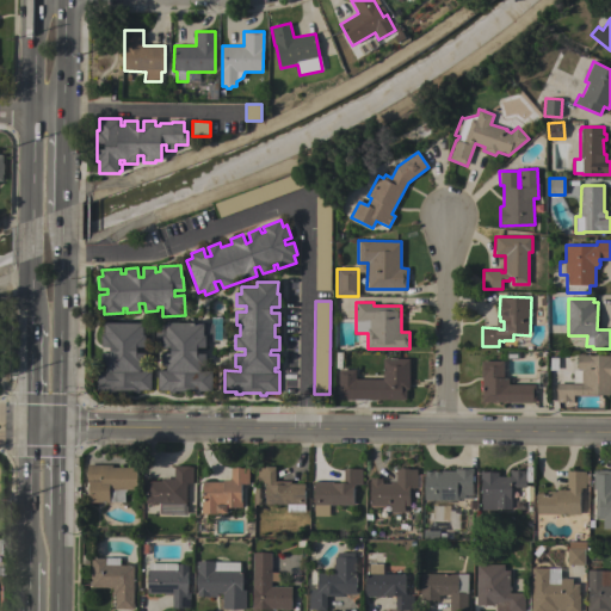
[(158,370),(167,370),(167,365),(162,365),(162,353),(172,353),(172,347),(162,347),(162,341),(155,341),(155,320),(173,320),(173,322),(214,323),(214,341),(207,341),(207,349),(198,349),(198,353),(207,353),(207,371),(213,371),(211,392),(199,392),(199,394),(193,394),(193,392),(174,392),(174,394),(170,393),(170,390),(158,390),(158,370)]
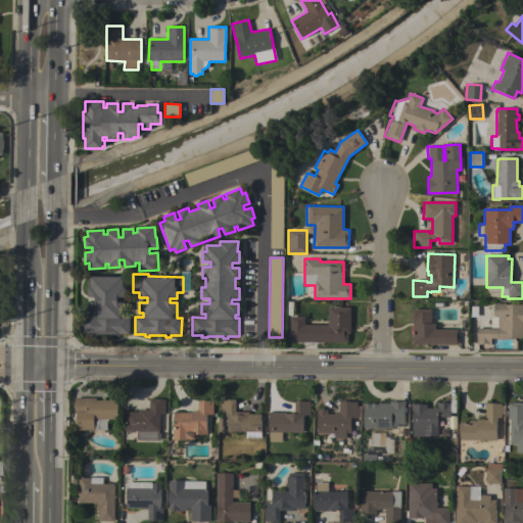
[(124,276),(124,287),(125,287),(125,297),(117,297),(117,302),(125,302),(125,308),(121,308),(121,317),(130,317),(130,334),(120,334),(120,336),(114,336),(114,335),(99,335),(99,336),(92,336),(92,334),(83,334),(83,318),(88,318),(88,301),(95,301),(95,297),(88,297),(88,286),(90,286),(90,276),(124,276)]
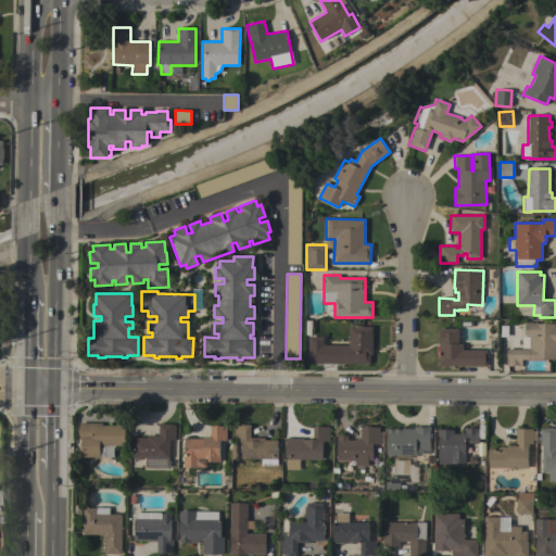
[(555,350),(555,361),(522,361),(522,366),(506,366),(507,350),(521,350),(521,337),(526,337),(526,323),(546,323),(546,321),(555,321),(555,350)]
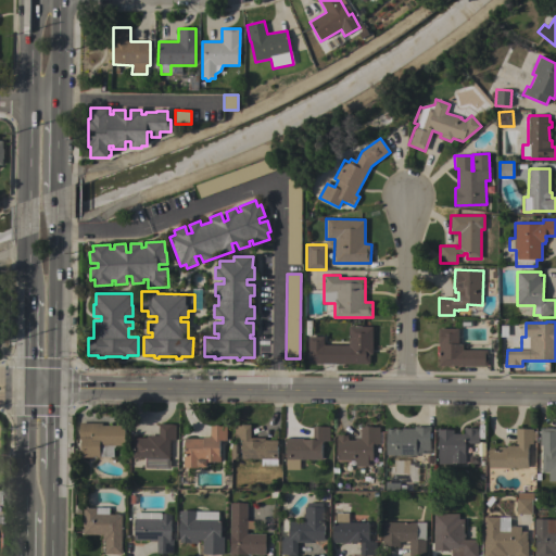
[(308,364),(308,337),(324,337),(324,345),(349,345),(349,327),(373,327),(373,355),(370,355),(370,364),(308,364)]
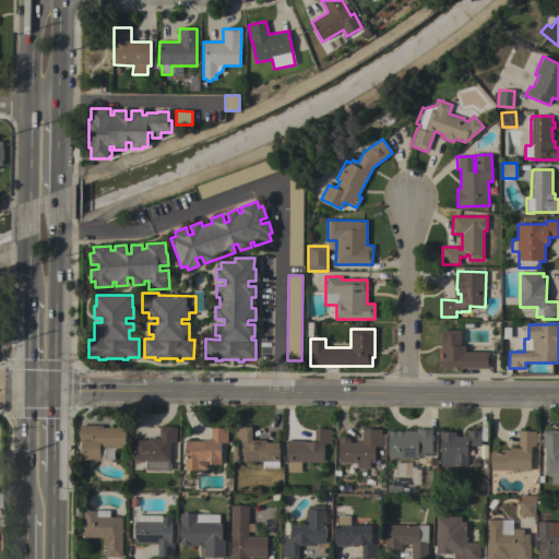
[(441,368),(441,346),(440,346),(440,330),(461,330),(461,346),(465,346),(465,352),(490,352),(490,369),(441,368)]
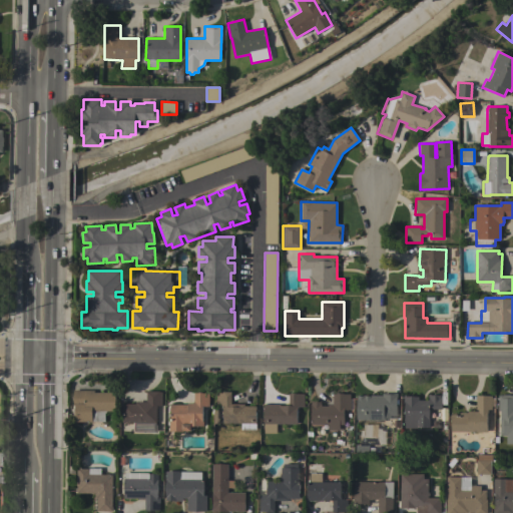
[(104,422),(74,421),(74,406),(73,406),(73,390),(94,391),(94,392),(116,393),(115,411),(107,411),(105,414),(104,422)]
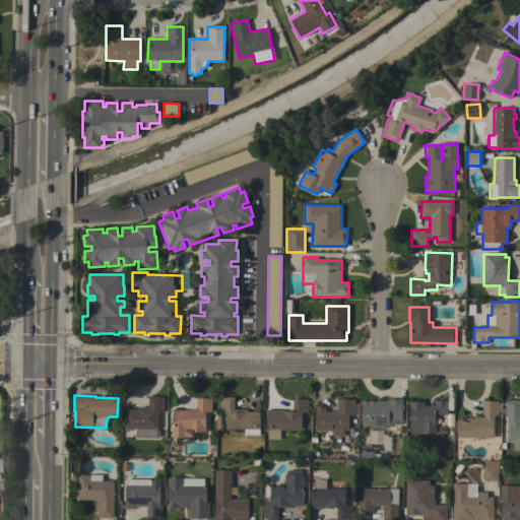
[(164,411),(158,411),(158,429),(157,429),(157,431),(159,431),(159,438),(156,438),(136,438),(136,429),(129,429),(129,431),(126,431),(126,428),(124,428),(124,409),(137,409),(137,407),(148,407),(148,396),(161,396),(164,397),(164,411)]
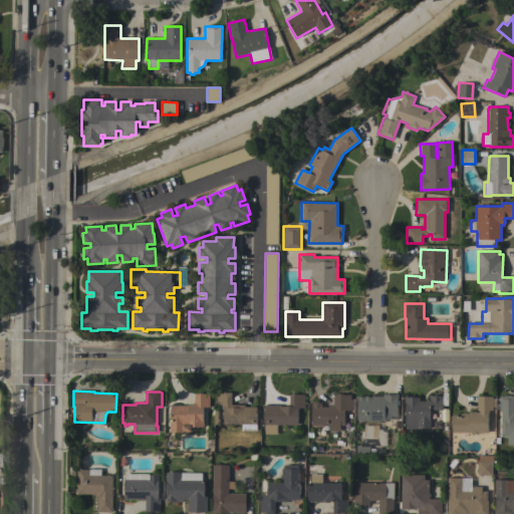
[(188,406),(188,404),(193,404),(194,403),(194,394),(198,394),(198,393),(202,393),(202,394),(209,394),(209,407),(203,407),(203,422),(204,422),(204,427),(192,427),(192,432),(183,432),(170,432),(170,421),(171,421),(171,405),(188,406)]
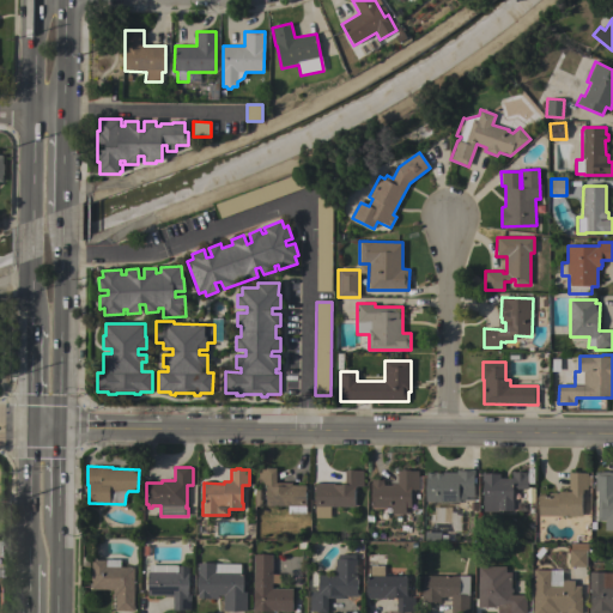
[(305,514),(287,514),(287,505),(266,505),(266,487),(265,487),(265,485),(258,485),(259,469),(266,469),(266,468),(277,468),(277,483),(292,483),(292,485),(305,485),(305,514)]
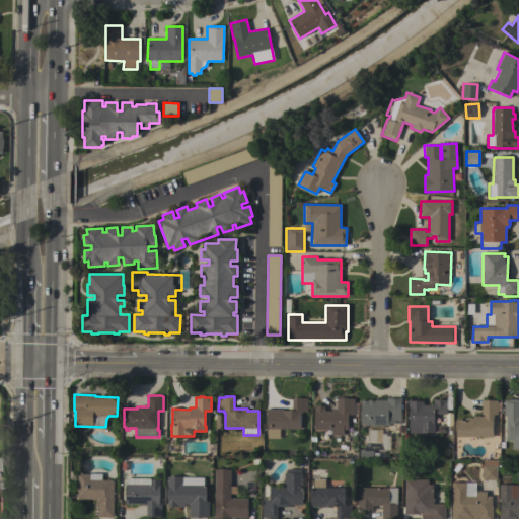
[(267,409),(282,409),(282,410),(289,410),(292,410),(292,397),(295,397),(299,397),(299,398),(307,398),(307,412),(301,412),(301,414),(300,414),(300,429),(280,429),(280,438),(267,438),(267,409)]
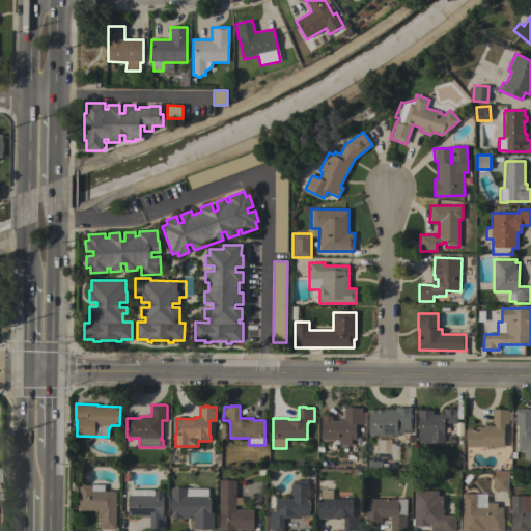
[(322,416),(332,416),(332,420),(338,420),(338,419),(344,419),(344,408),(347,408),(347,407),(356,407),(356,408),(362,408),(362,424),(357,424),(357,427),(356,427),(356,440),(352,440),(352,445),(339,445),(339,439),(322,439),(322,416)]
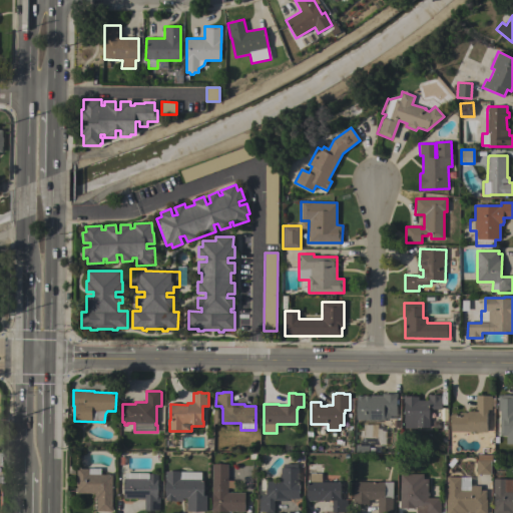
[(356,420),(357,396),(363,396),(363,395),(364,395),(364,396),(370,396),(370,395),(382,395),(382,393),(398,393),(397,400),(396,400),(396,415),(390,415),(390,418),(388,418),(388,420),(356,420)]
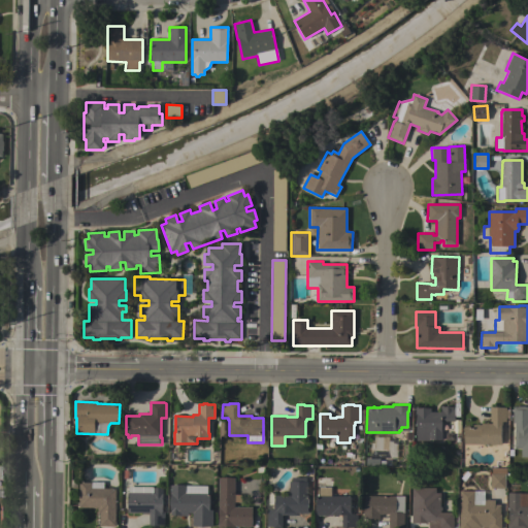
[(417,414),(416,414),(416,407),(431,407),(431,411),(439,411),(439,405),(455,406),(454,421),(441,421),(441,431),(441,440),(430,440),(416,440),(417,414)]
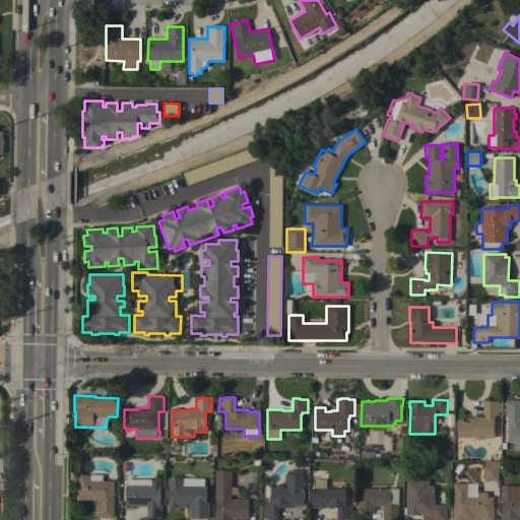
[(507,416),(505,416),(506,400),(511,400),(511,399),(517,400),(519,400),(519,450),(513,450),(513,442),(507,442),(507,416)]
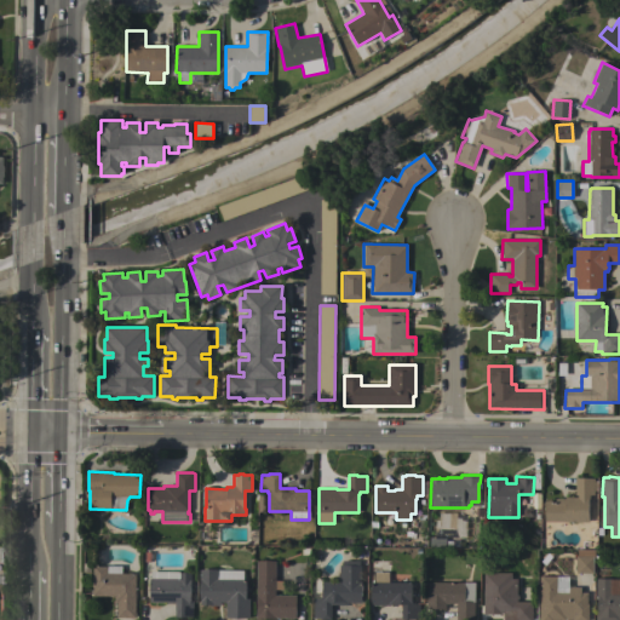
[(545,507),(544,507),(544,501),(556,501),(556,499),(566,499),(564,497),(578,497),(578,495),(575,495),(575,478),(595,478),(595,481),(597,481),(597,491),(593,491),(593,494),(590,494),(590,500),(589,500),(589,522),(580,522),(580,523),(575,523),(575,522),(545,522),(545,507)]
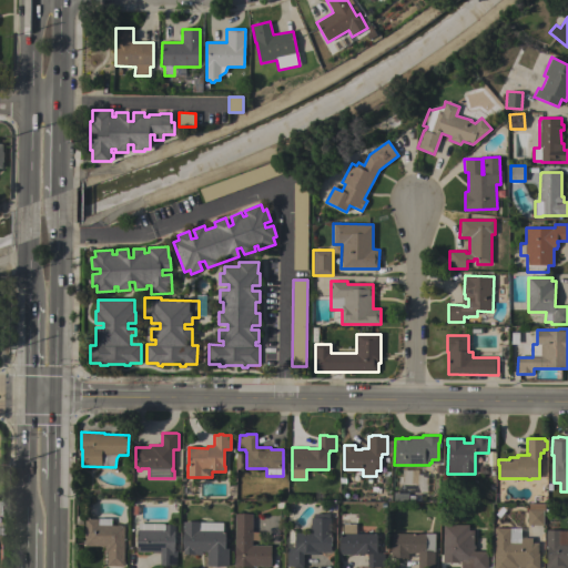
[(244,468),(244,450),(235,450),(236,468),(244,468)]
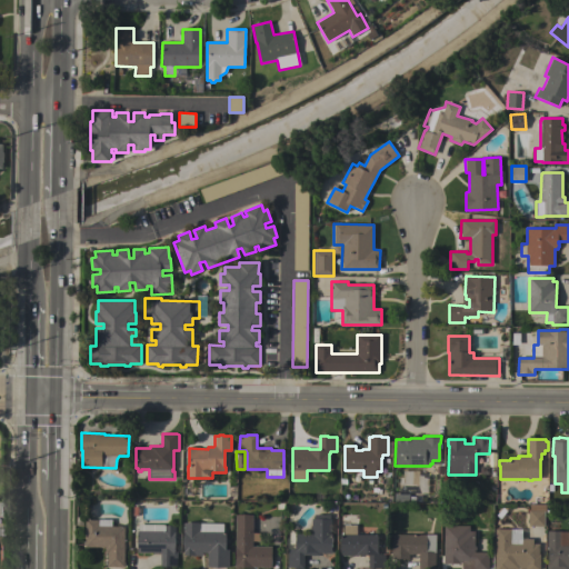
[(393,502),(393,492),(397,492),(397,493),(409,493),(409,496),(416,495),(416,502),(393,502)]
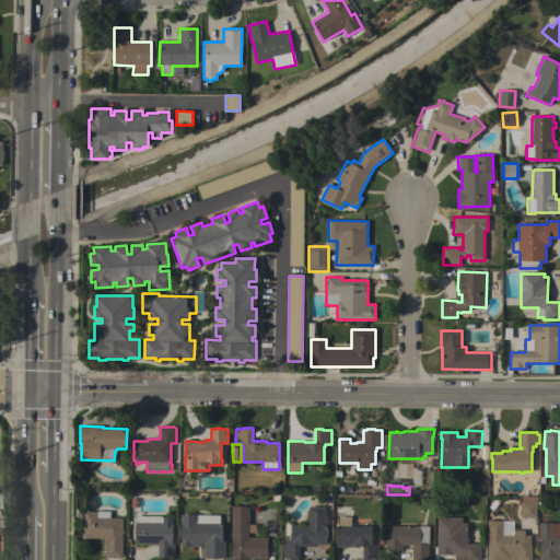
[(537,497),(537,503),(536,503),(535,517),(520,517),(521,502),(521,497),(537,497)]
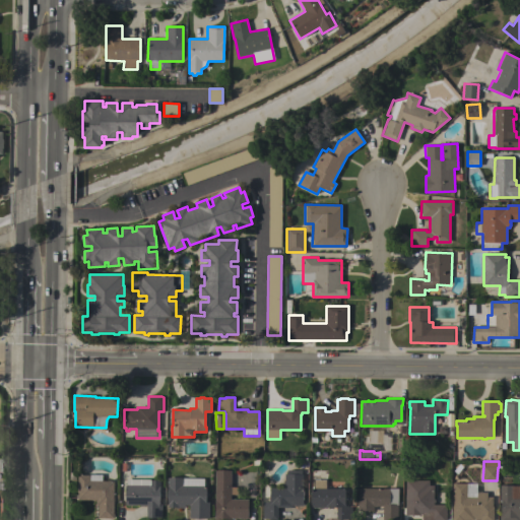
[(215,470),(231,470),(231,488),(237,488),(237,497),(231,497),(231,499),(248,499),(248,518),(246,518),(246,519),(241,519),(241,518),(232,518),(214,518),(215,470)]
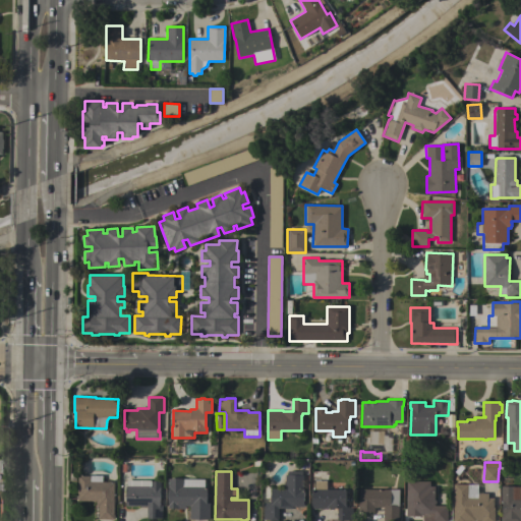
[(263,503),(271,503),(271,488),(285,488),(285,475),(288,475),(288,471),(303,471),(303,501),(304,501),(304,504),(303,504),(303,507),(292,507),(292,509),(278,509),(278,520),(269,520),(269,519),(263,519),(263,503)]
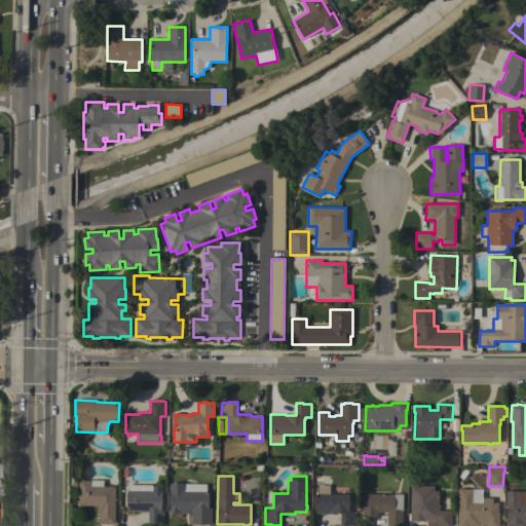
[(115,520),(115,524),(99,524),(99,511),(97,511),(97,505),(78,505),(79,481),(90,481),(90,480),(104,480),(104,487),(109,487),(109,486),(112,486),(112,487),(115,487),(115,520)]
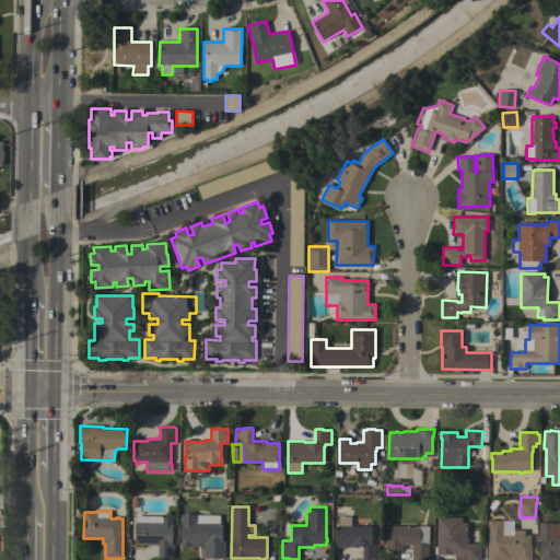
[(225,558),(203,558),(203,545),(199,544),(199,547),(190,547),(190,546),(181,546),(181,525),(181,515),(220,515),(219,524),(222,524),(222,540),(225,540),(225,558)]
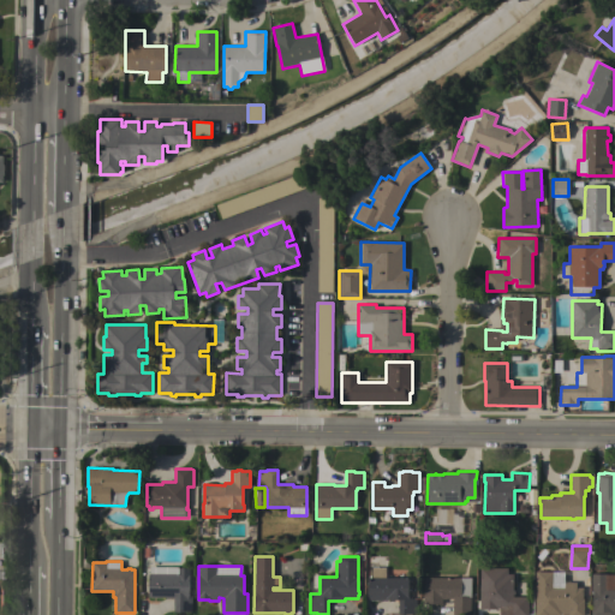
[(172,567),(172,574),(178,574),(178,568),(190,568),(190,575),(189,575),(189,596),(191,596),(191,611),(173,611),(173,598),(165,598),(165,597),(149,597),(149,573),(155,573),(155,567),(172,567)]
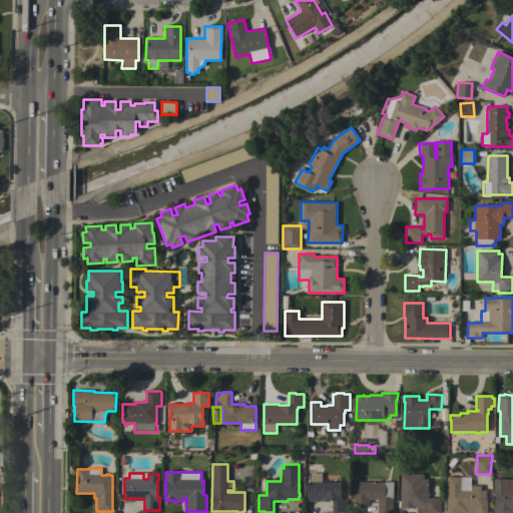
[(340,482),(340,497),(341,497),(341,499),(347,499),(347,512),(332,512),(332,500),(323,500),(323,501),(307,501),(308,481),(310,481),(310,474),(321,474),(321,482),(340,482)]
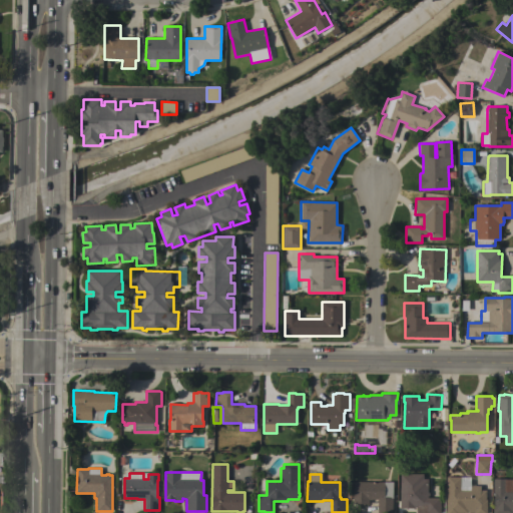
[(400,474),(423,474),(423,479),(428,479),(428,492),(429,492),(429,496),(428,496),(428,498),(440,498),(440,512),(416,512),(417,507),(415,507),(415,509),(413,509),(413,508),(403,508),(403,509),(401,509),(401,507),(400,507),(400,474)]
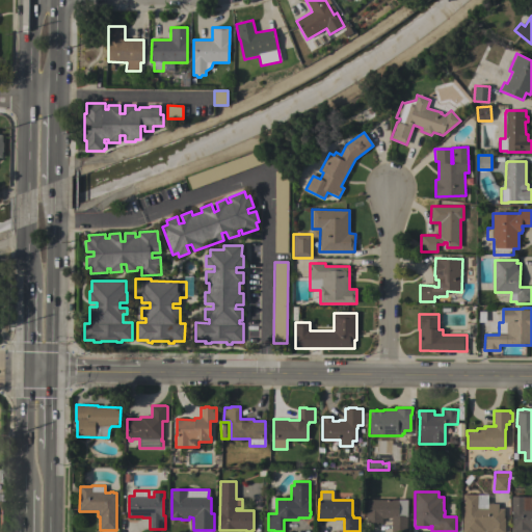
[(463,531),(463,495),(478,495),(478,496),(488,496),(488,504),(498,504),(498,508),(504,508),(504,517),(505,517),(505,531),(491,531),(484,531),(463,531)]
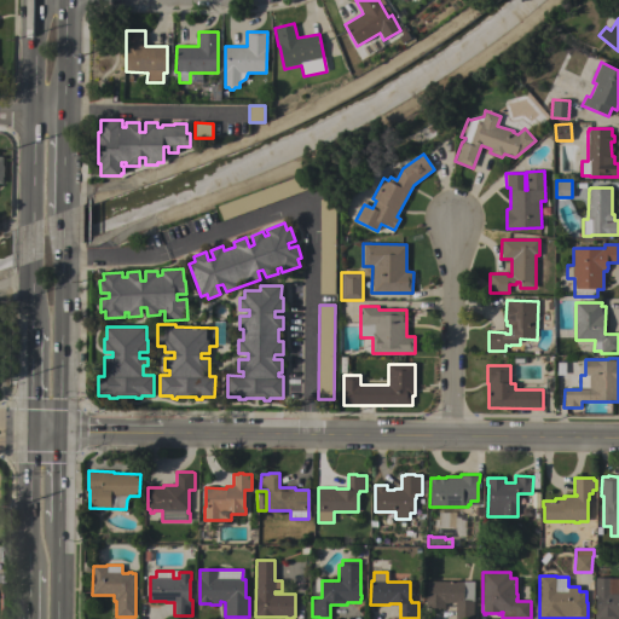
[(618,618),(595,618),(595,613),(596,613),(596,595),(595,595),(595,578),(609,578),(609,579),(618,579),(618,618)]
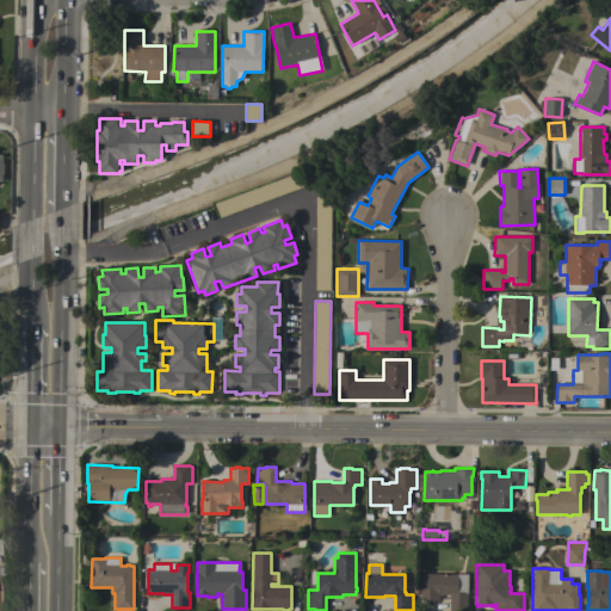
[(468,574),(468,610),(450,610),(450,594),(443,594),(443,596),(439,596),(439,600),(432,600),(424,600),(424,599),(420,599),(420,592),(421,592),(421,574),(468,574)]
